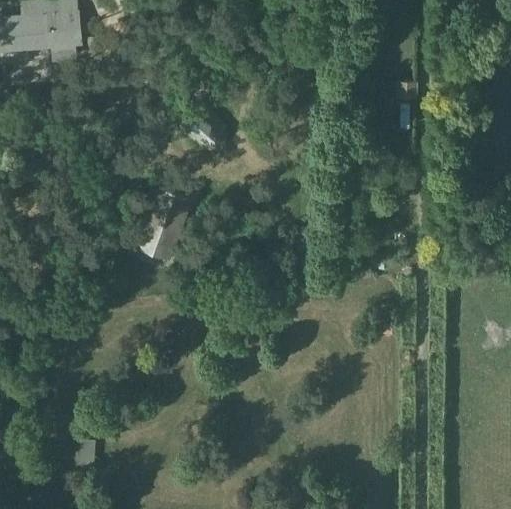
[(78,12),(76,0),(74,0),(23,5),(24,17),(0,19),(0,51),(53,47),(54,61),(76,59),(74,45),(82,44),(79,12),(78,12)]
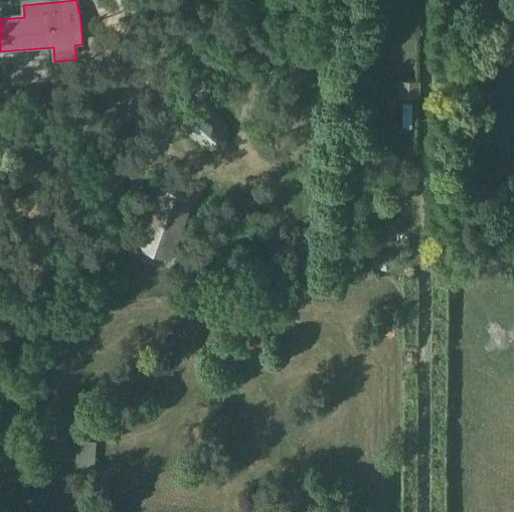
[(117,23),(117,31),(138,29),(138,21),(117,23)]
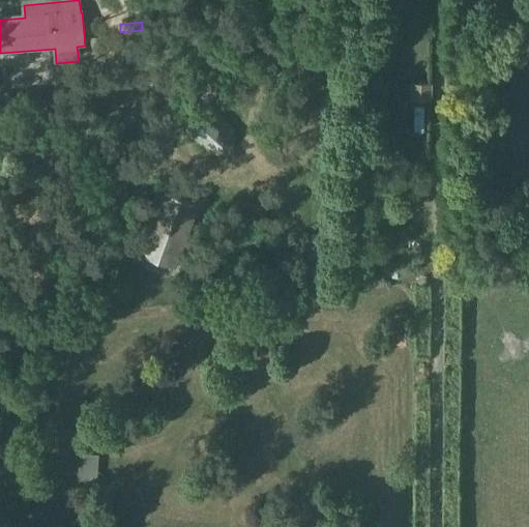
[(432,86),(419,86),(419,100),(432,101),(432,86)]
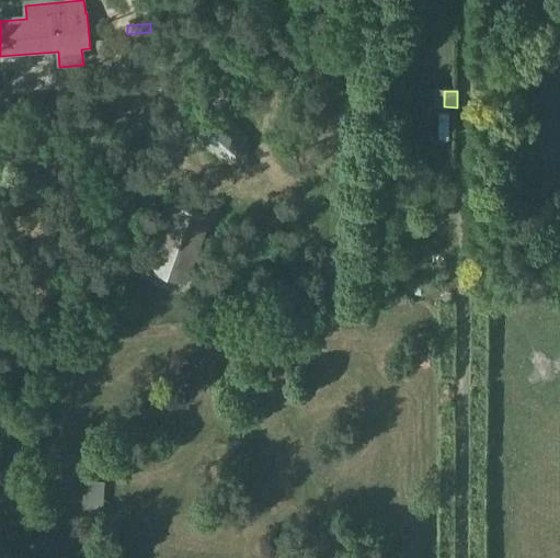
[(225,166),(240,166),(250,152),(248,137),(224,116),(207,116),(197,128),(197,144),(225,166)]
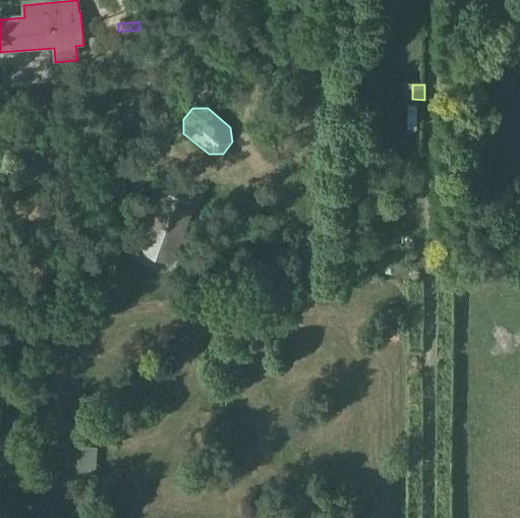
[(194,205),(163,192),(141,251),(173,263),(194,205)]
